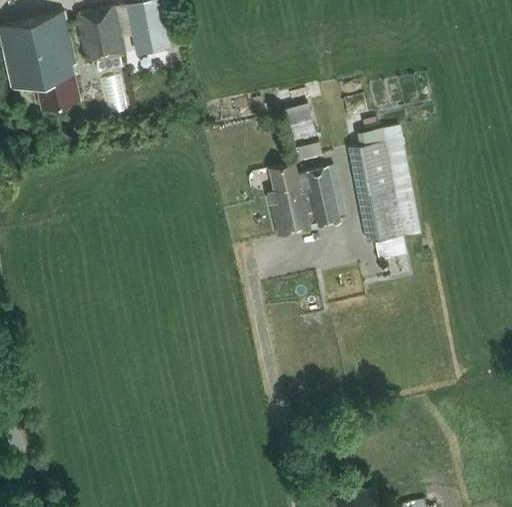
[(160,0),(156,0),(127,6),(138,56),(172,49),(160,0)]
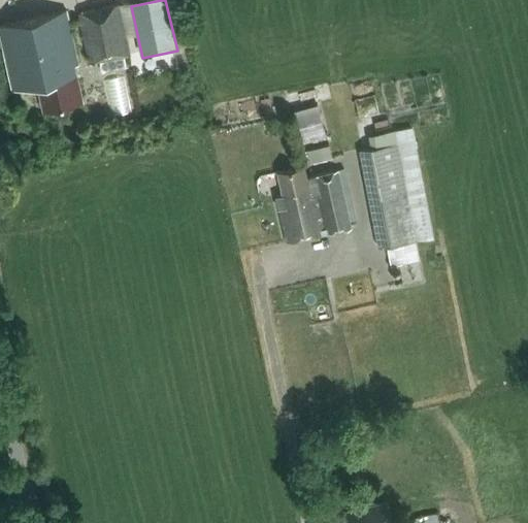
[(89,68),(98,66),(129,59),(116,7),(76,18),(89,68)]
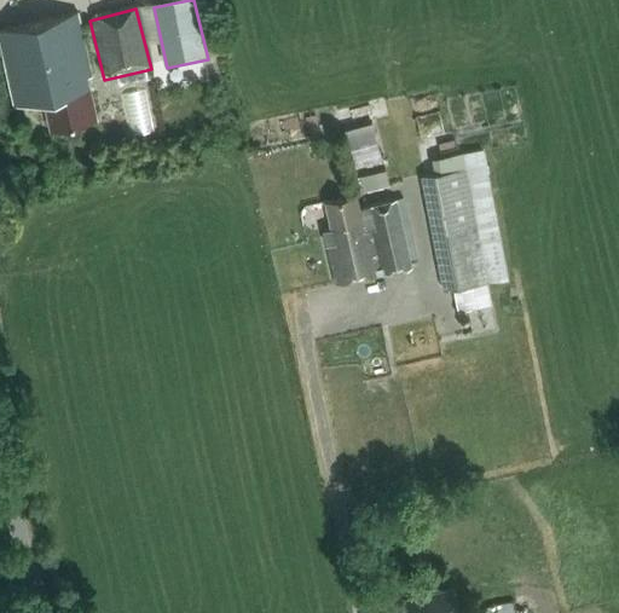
[(50,134),(97,125),(87,82),(92,82),(79,17),(0,34),(0,61),(4,61),(15,110),(42,104),(50,134)]
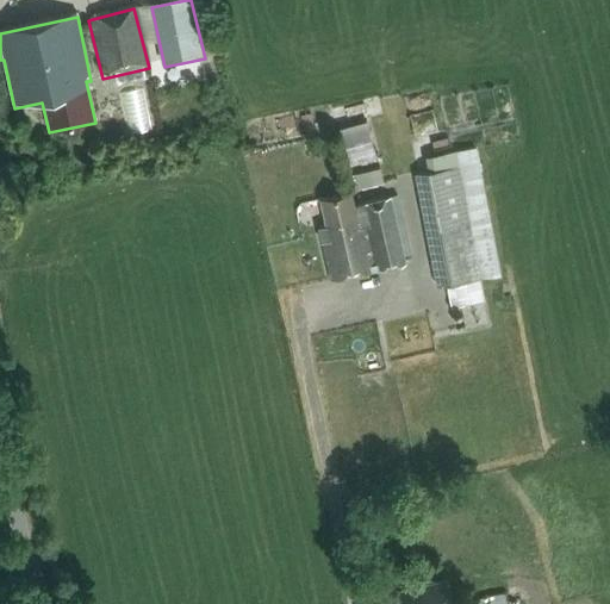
[(337,130),(348,168),(377,160),(366,122),(337,130)]
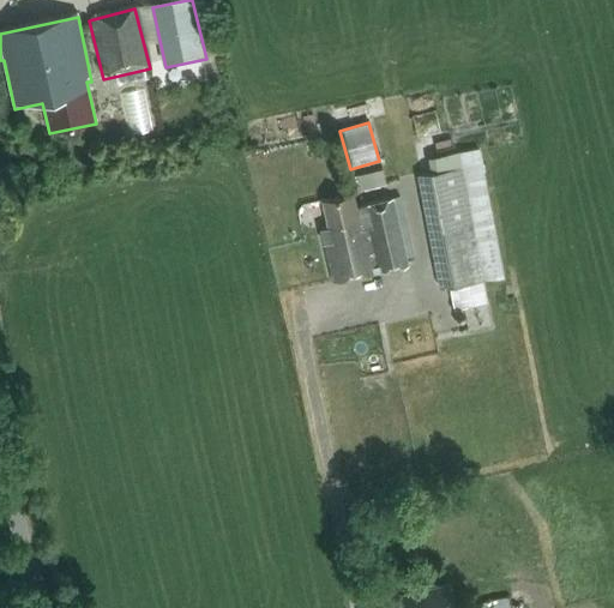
[(439,293),(483,284),(459,157),(428,162),(432,176),(419,179),(439,293)]
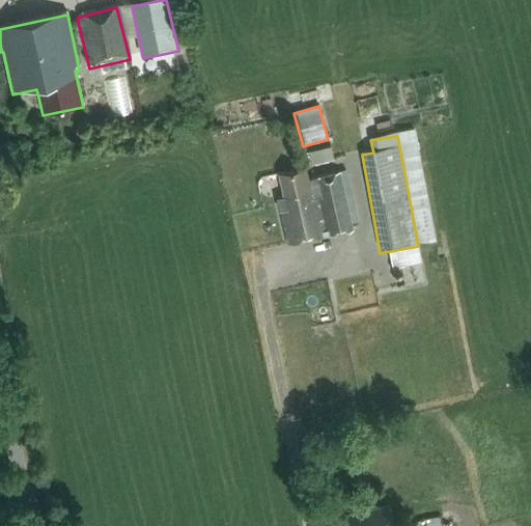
[(305,151),(309,167),(334,162),(330,146),(305,151)]
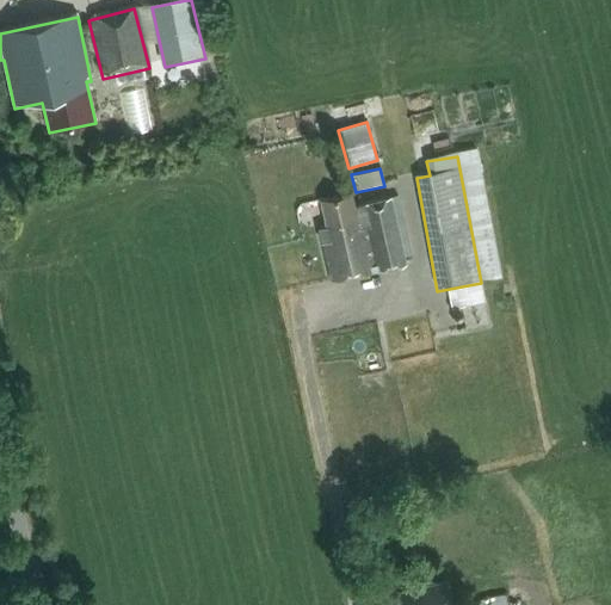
[(393,201),(353,211),(351,199),(320,205),(325,229),(320,232),(332,285),(407,270),(397,220),(393,201)]
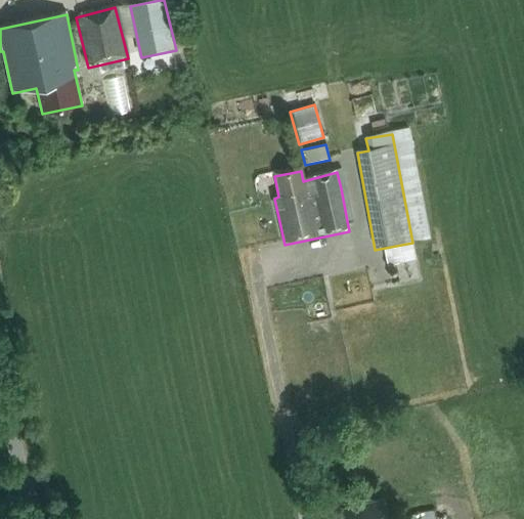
[(389,518),(385,502),(338,512),(339,518),(389,518)]
